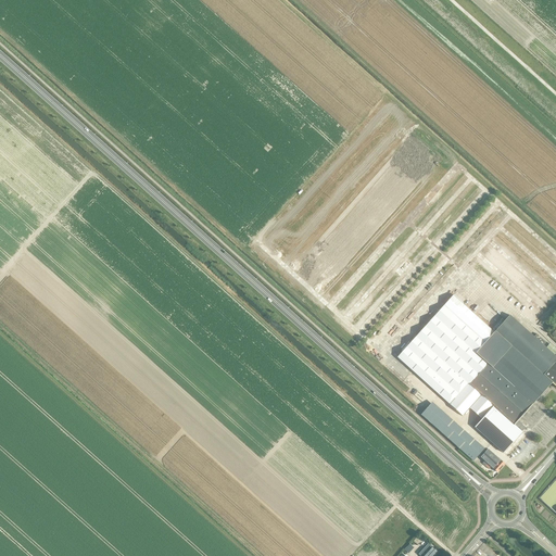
[(494,332),(453,295),(397,357),(463,416),(481,395),(457,374),(494,332)]
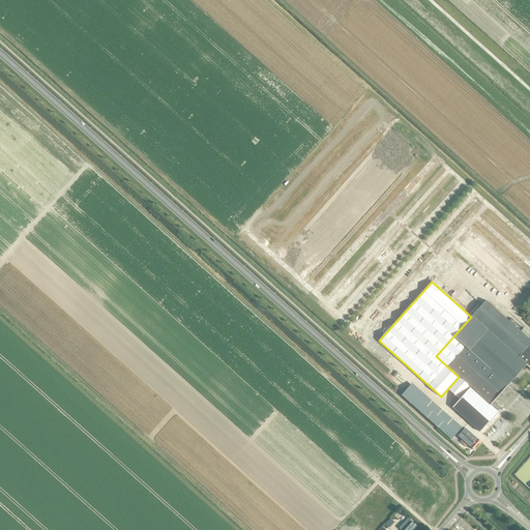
[(492,403),(525,365),(524,364),(525,363),(519,357),(529,344),(529,340),(486,300),(471,317),(436,356),(490,405),(492,403)]
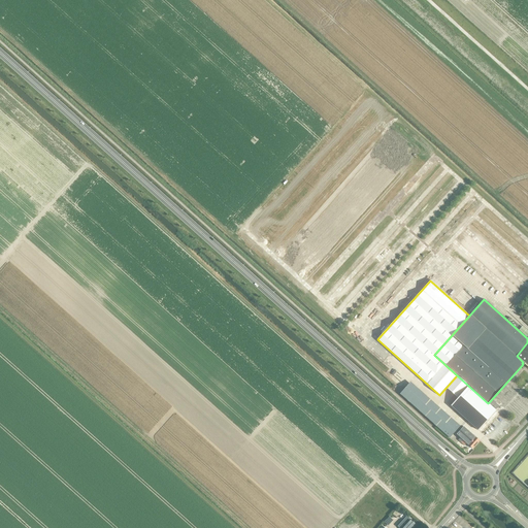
[(527,342),(517,356),(523,362),(527,366),(527,342)]
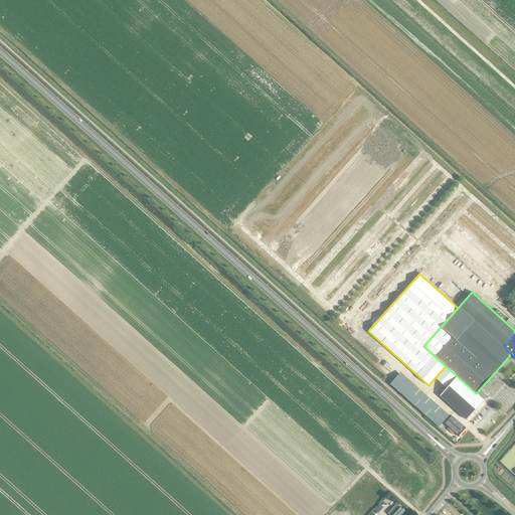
[(390,384),(424,414),(439,427),(448,416),(447,413),(435,402),(433,404),(398,374),(390,384)]
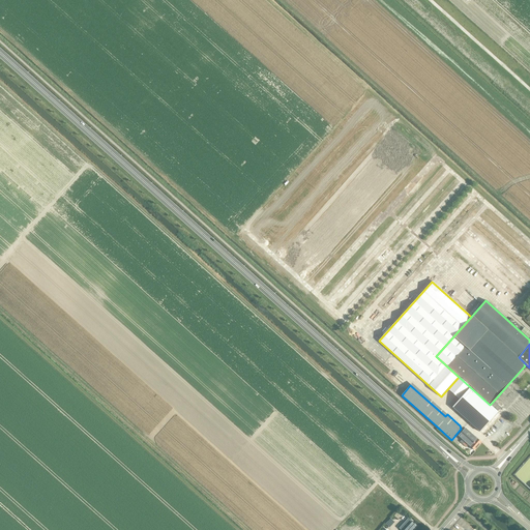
[(498,412),(490,405),(474,390),(470,387),(452,407),(480,432),(498,412)]
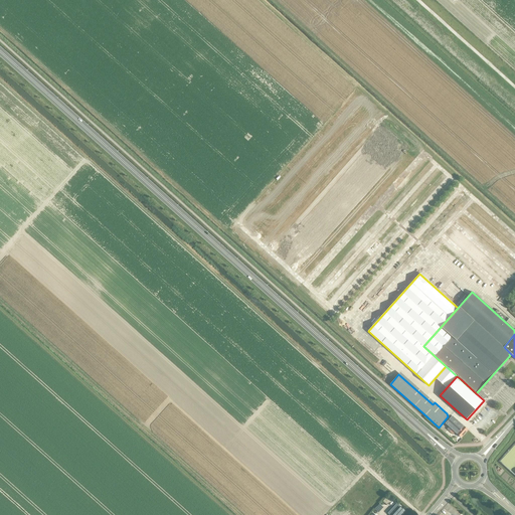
[(452,415),(445,423),(449,426),(447,430),(448,430),(453,435),(455,432),(461,438),(468,430),(452,415)]
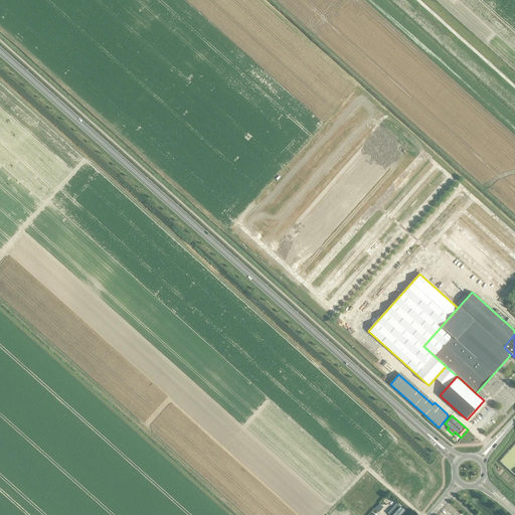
[(383,507),(380,504),(379,503),(374,509),(378,512),(383,507)]
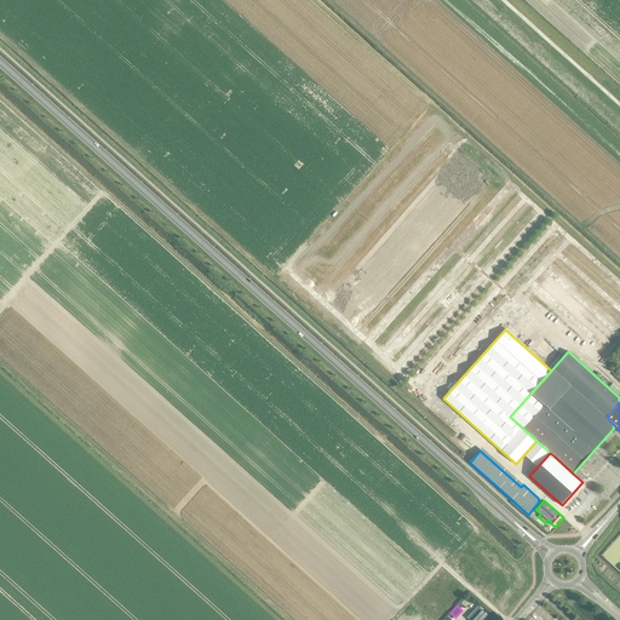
[(477,607),(468,618),(469,619),(483,619),(488,615),(477,607)]
